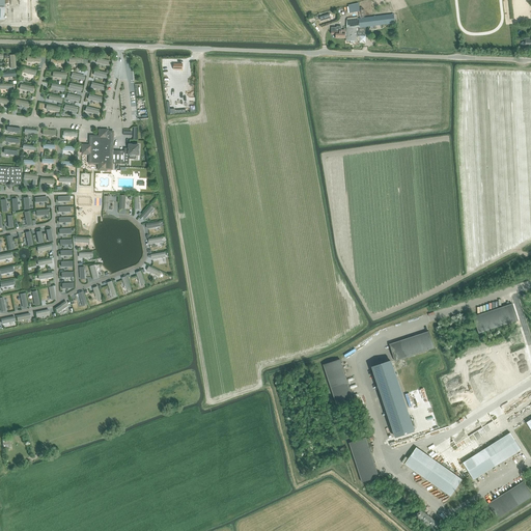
[(348,6),(350,12),(360,11),(358,3),(353,4),(352,5),(348,6)]
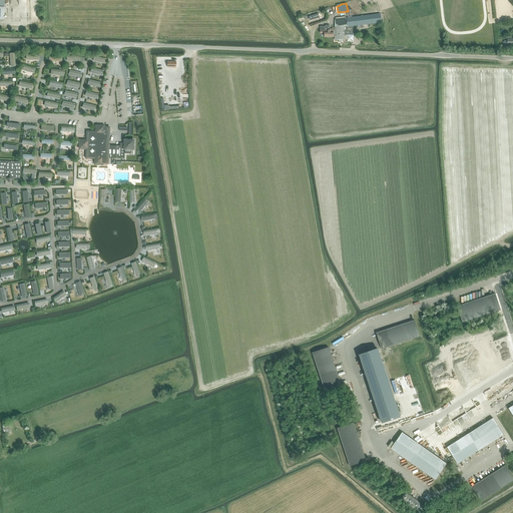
[(335,19),(335,26),(335,40),(344,40),(344,41),(347,41),(354,42),(354,35),(353,26),(382,22),(380,14),(346,18),(335,19)]
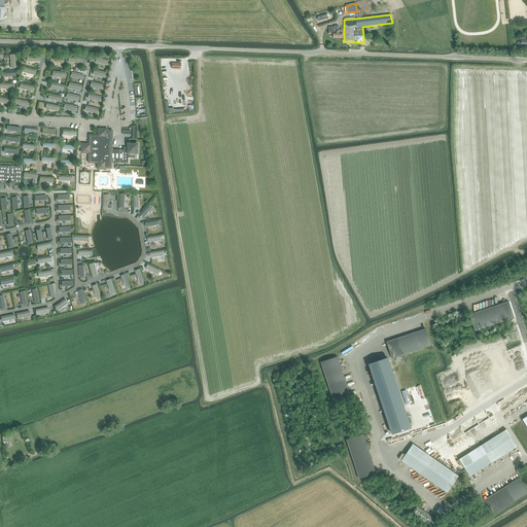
[(328,34),(334,34),(332,38),(343,38),(343,30),(339,30),(339,27),(335,27),(335,28),(329,28),(328,34)]
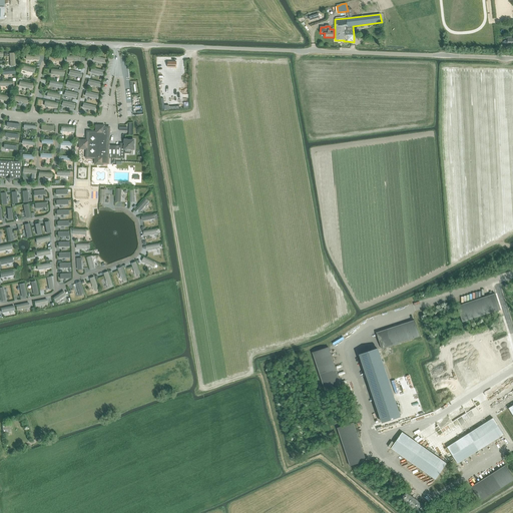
[(127,139),(127,140),(124,140),(124,146),(107,145),(108,127),(103,127),(100,127),(97,129),(97,132),(87,131),(86,140),(82,140),(80,141),(80,142),(80,146),(82,147),(86,147),(86,156),(96,157),(96,159),(98,162),(106,162),(107,157),(123,158),(124,153),(128,153),(128,149),(132,149),(133,140),(130,140),(129,139),(128,139),(127,139)]
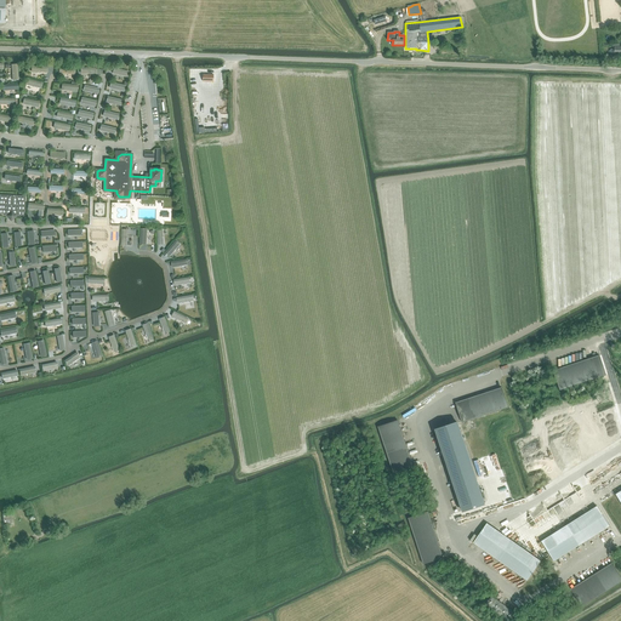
[(0,194),(0,214),(3,214),(4,215),(6,215),(11,222),(17,216),(24,216),(26,195),(0,194)]
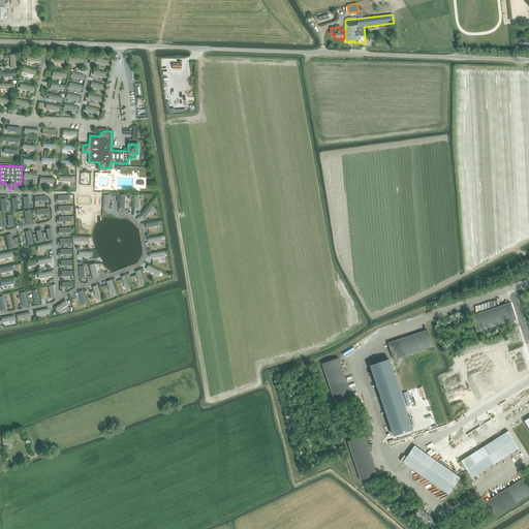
[(517,319),(510,303),(471,315),(476,333),(517,319)]
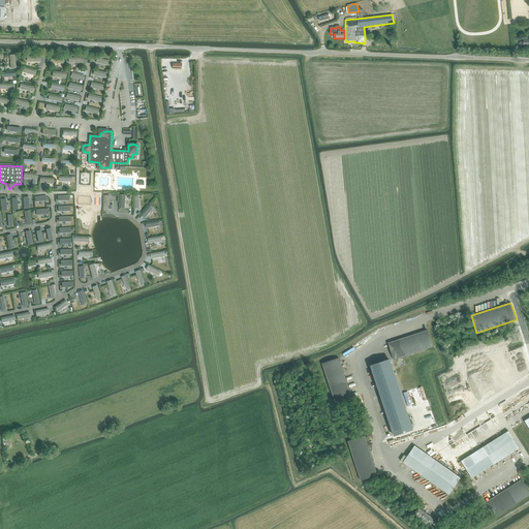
[(427,330),(387,343),(394,360),(433,347),(427,330)]
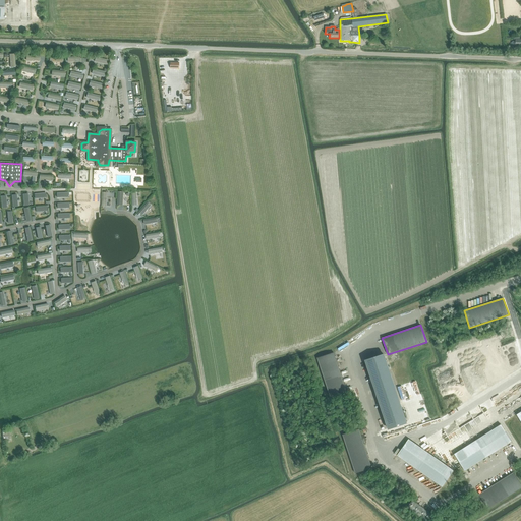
[(346,392),(334,352),(316,358),(330,397),(346,392)]
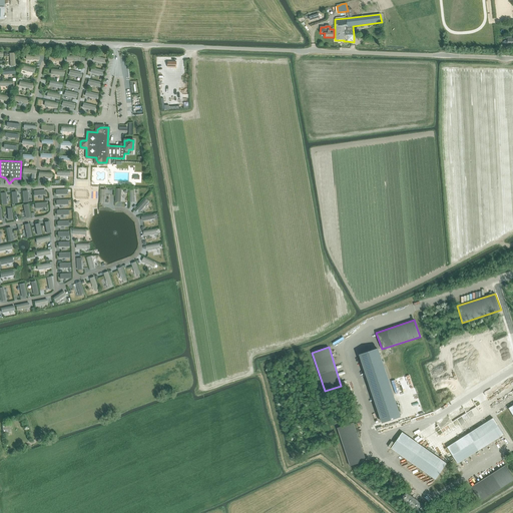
[(379,350),(360,356),(364,370),(381,422),(400,415),(383,364),(379,350)]
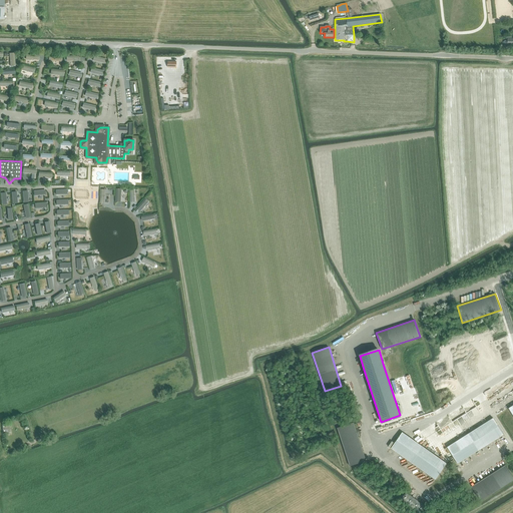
[(447,447),(457,464),(503,434),(493,418),(447,447)]
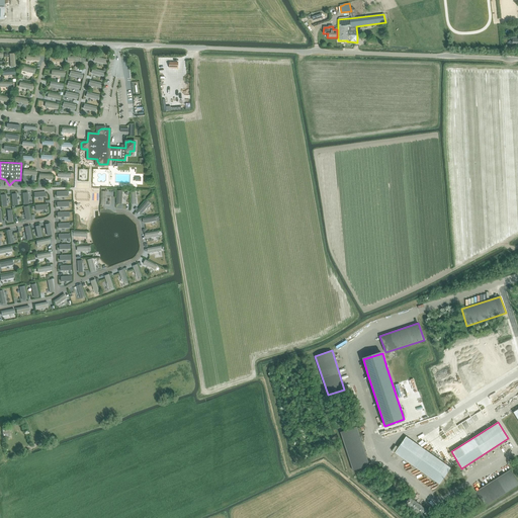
[(369,465),(357,427),(340,432),(353,470),(369,465)]
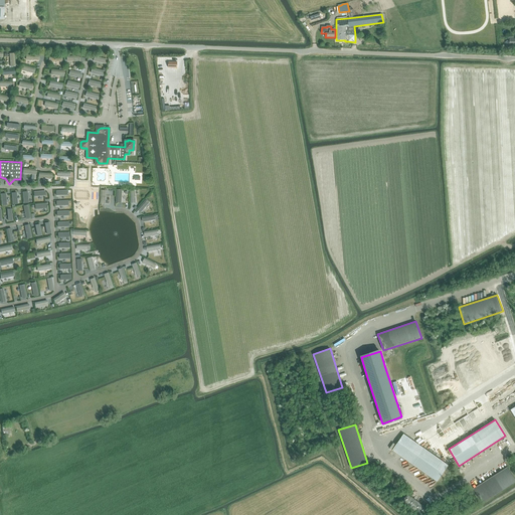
[(2,426),(3,435),(11,434),(10,425),(2,426)]
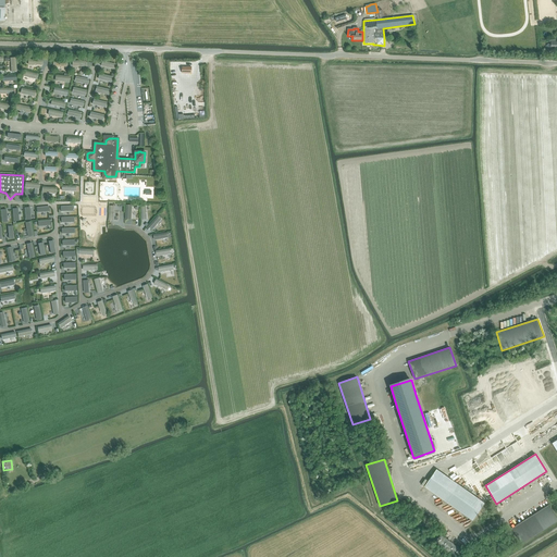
[(424,486),(472,521),(485,504),(437,469),(424,486)]
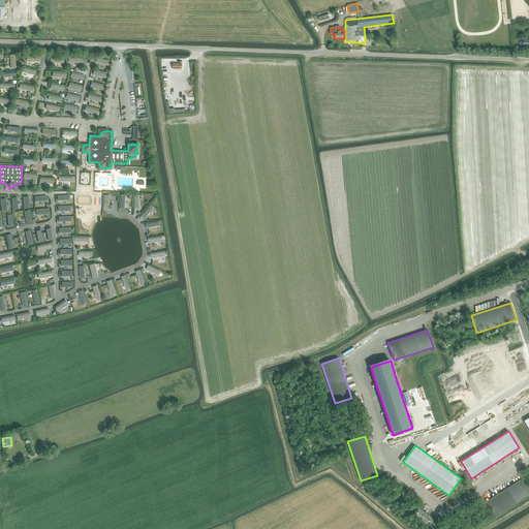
[(487,502),(496,517),(528,495),(528,492),(521,480),(487,502)]
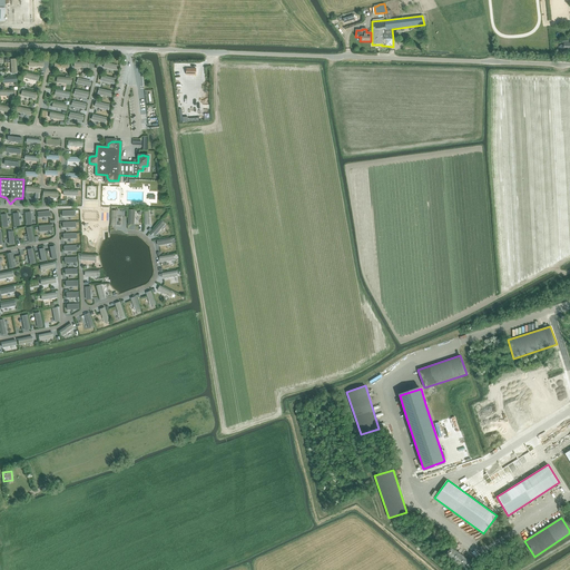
[(467,569),(473,562),(451,547),(445,556),(464,569),(467,569)]
